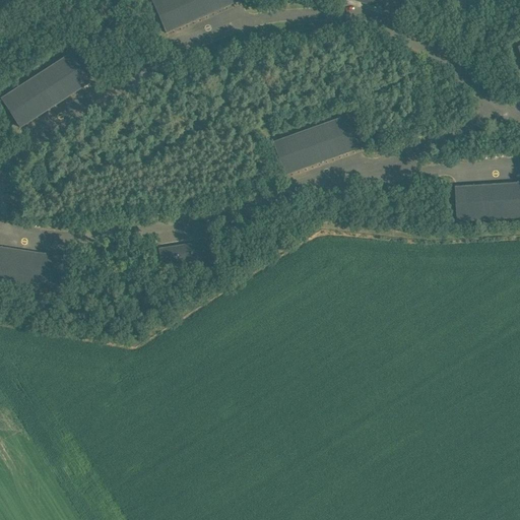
[(154,0),(151,1),(166,35),(242,1),(241,0),(154,0)]
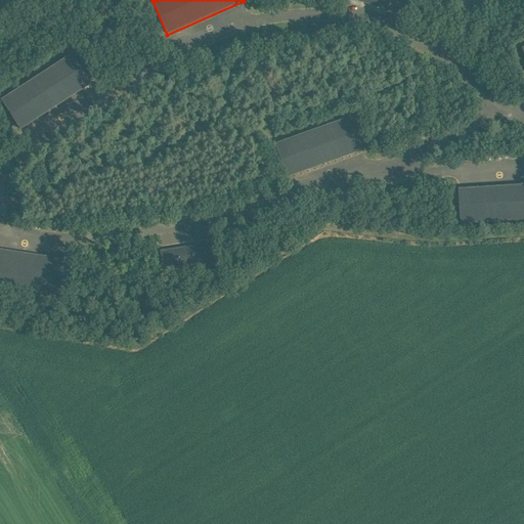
[(352,0),(395,12),(398,0),(352,0)]
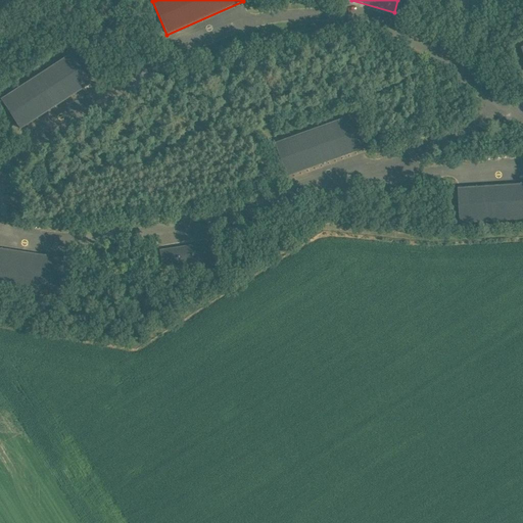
[(1,99),(20,130),(90,85),(70,54),(1,99)]
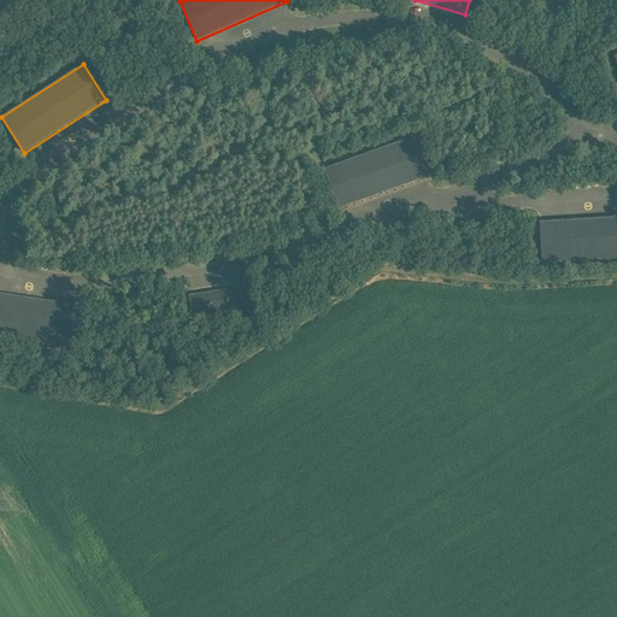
[(429,176),(415,136),(323,170),(336,209),(429,176)]
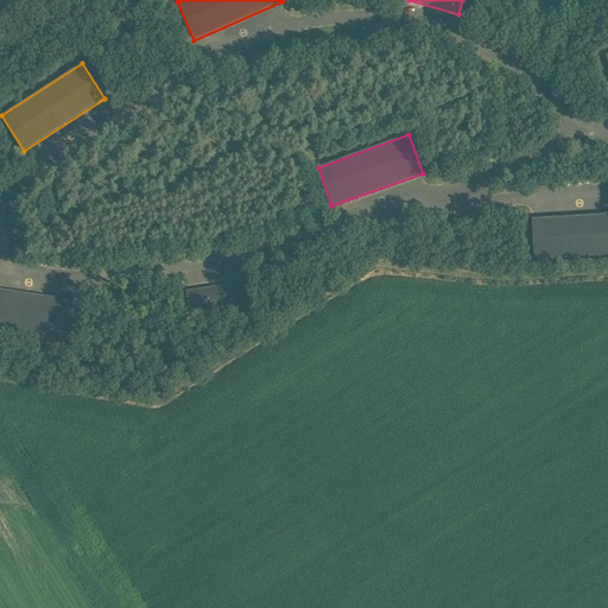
[(607,255),(607,214),(531,219),(534,261),(607,255)]
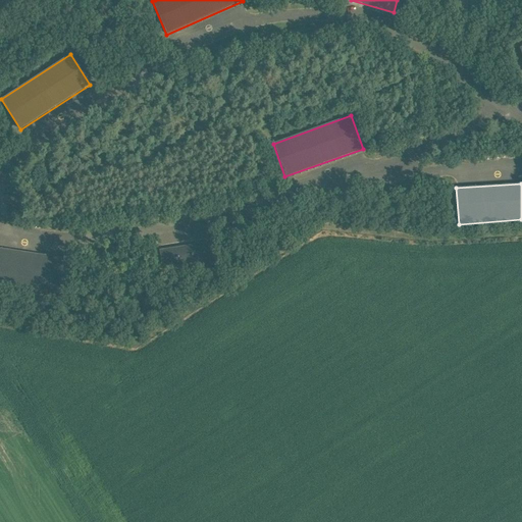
[(158,250),(161,270),(211,262),(208,241),(158,250)]
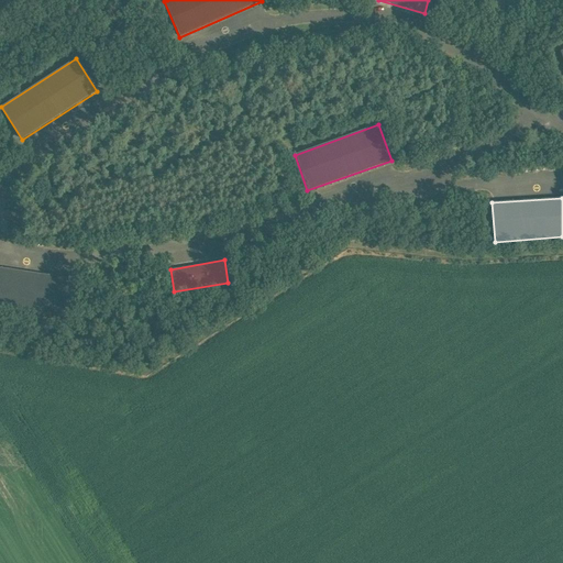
[(0,308),(64,318),(70,279),(0,267),(0,308)]
